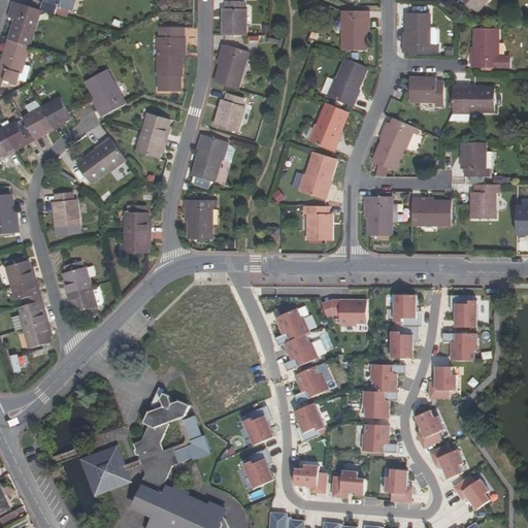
[(43,0),(40,9),(56,14),(59,6),(71,10),(74,0),(43,0)]
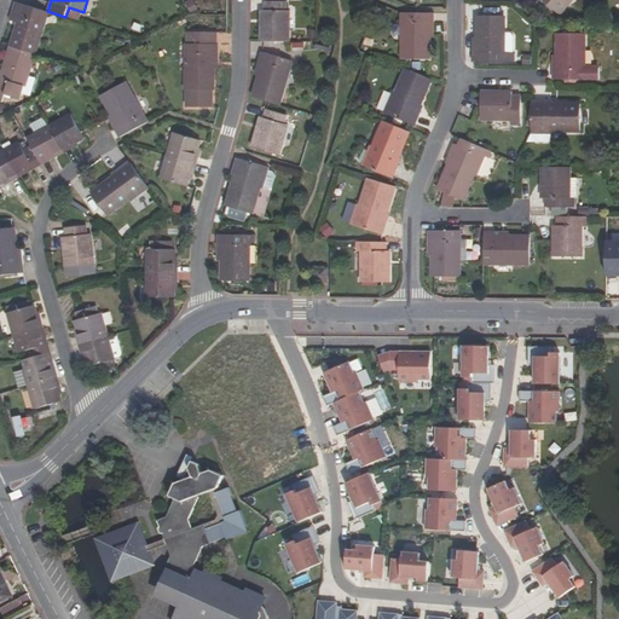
[(189,12),(198,10),(195,0),(186,0),(189,12)]
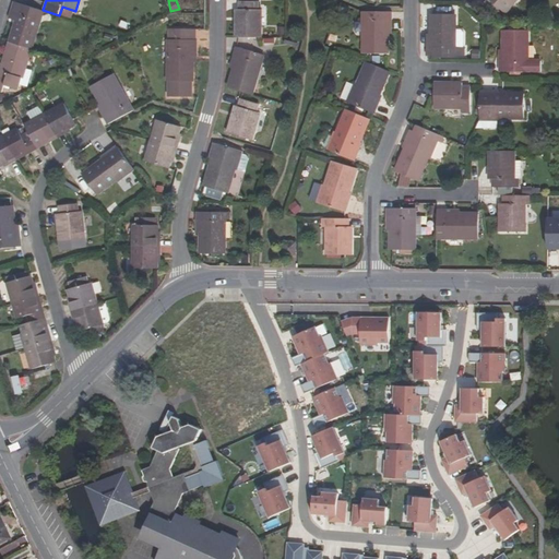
[(490,0),(506,13),(515,0),(490,0)]
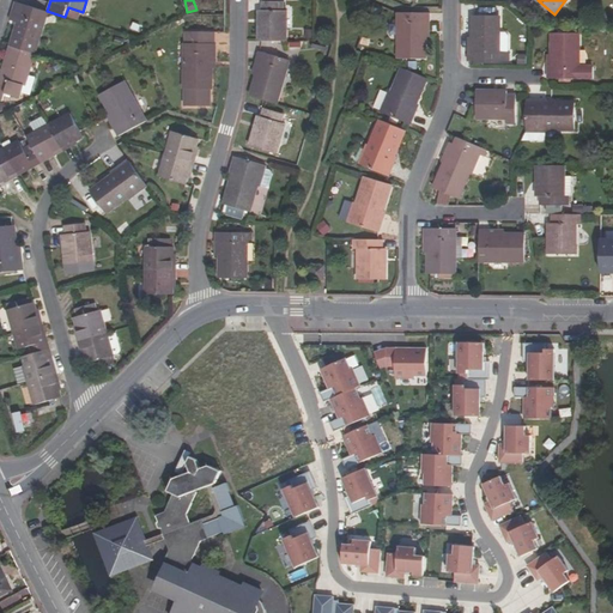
[(11,47),(35,54),(47,11),(34,7),(14,1),(8,20),(18,23),(11,47)]
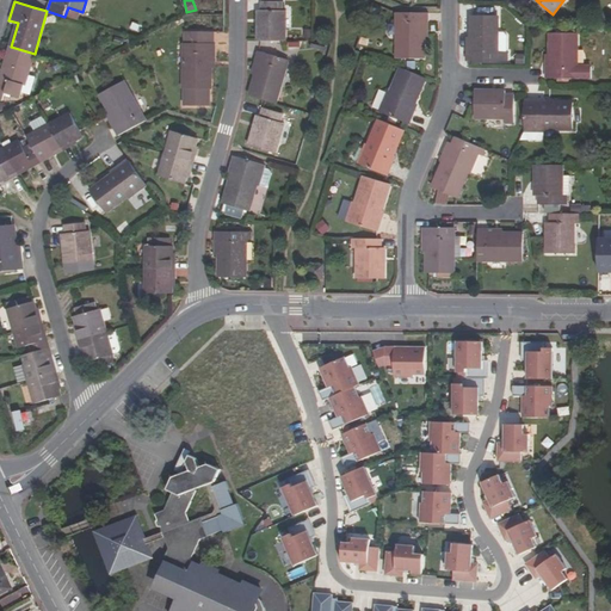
[(259,42),(285,42),(285,11),(283,11),(283,1),(263,1),(263,10),(259,10),(259,42)]
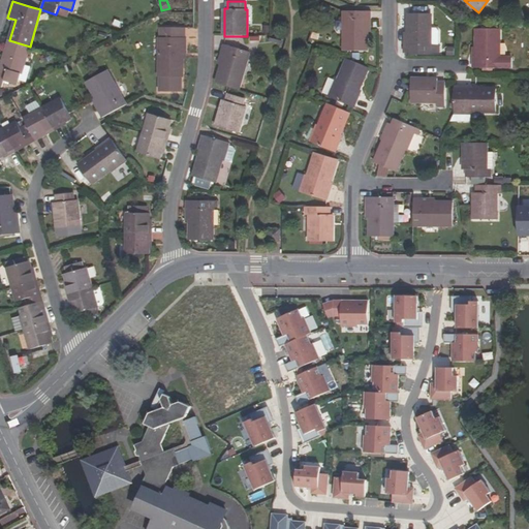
[(368,20),(371,20),(371,11),(344,11),(344,50),(368,51),(368,32),(368,20)]
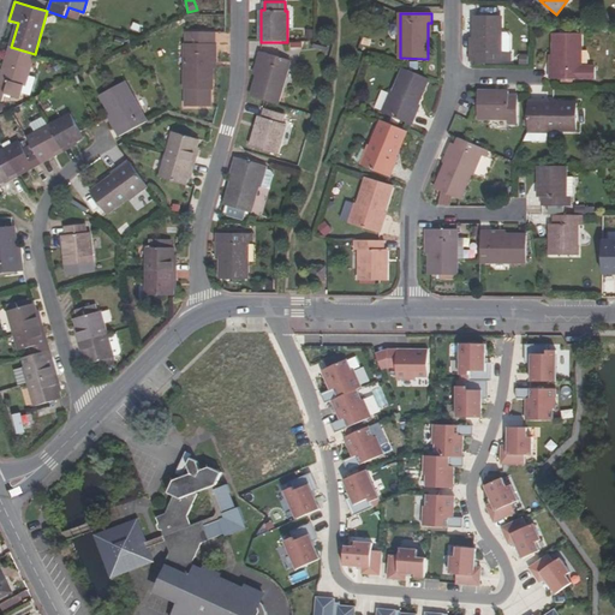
[(479,16),(473,16),(473,37),(473,52),(470,52),(470,61),(511,61),(511,52),(509,52),(501,52),(501,33),(501,16),(497,16),(479,16)]
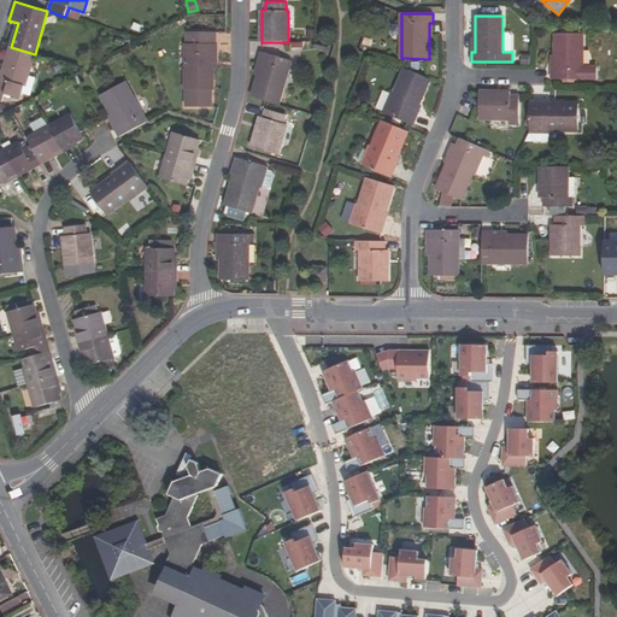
[(140,35),(144,27),(133,23),(130,30),(140,35)]
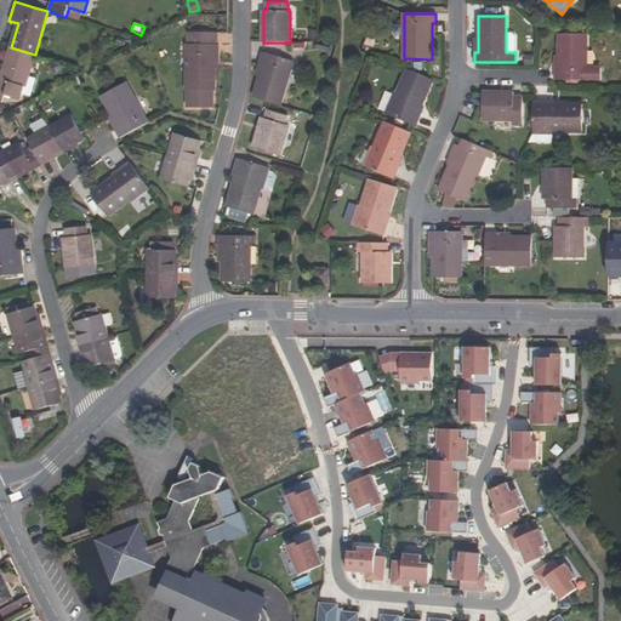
[(220,44),(218,44),(217,33),(188,32),(187,107),(214,107),(214,90),(215,90),(215,68),(216,53),(220,53),(220,44)]
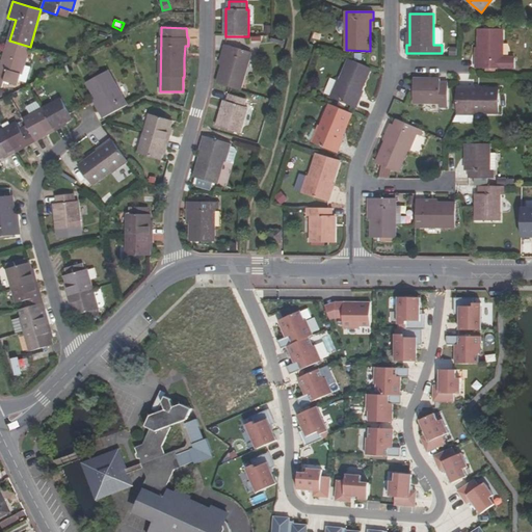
[(514,56),(503,56),(503,29),(479,29),(479,47),(479,59),(475,59),(475,68),(514,69),(514,56)]
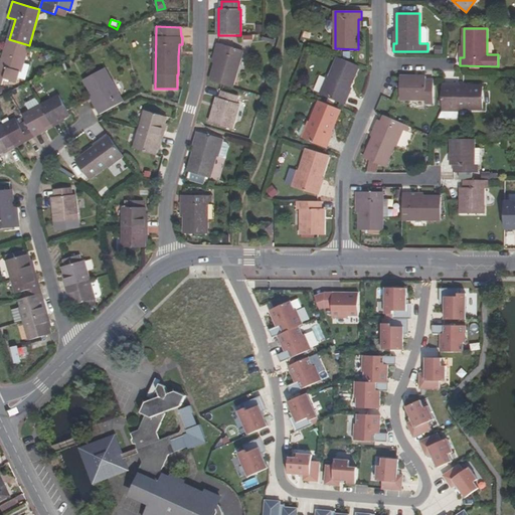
[(4,78),(17,82),(29,45),(9,39),(3,59),(0,58),(0,83),(2,84),(4,78)]
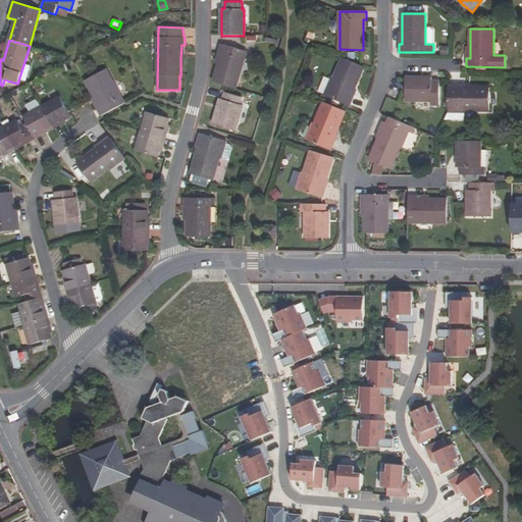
[(246,51),(221,44),(219,52),(222,53),(219,64),(213,83),(236,89),(246,51)]
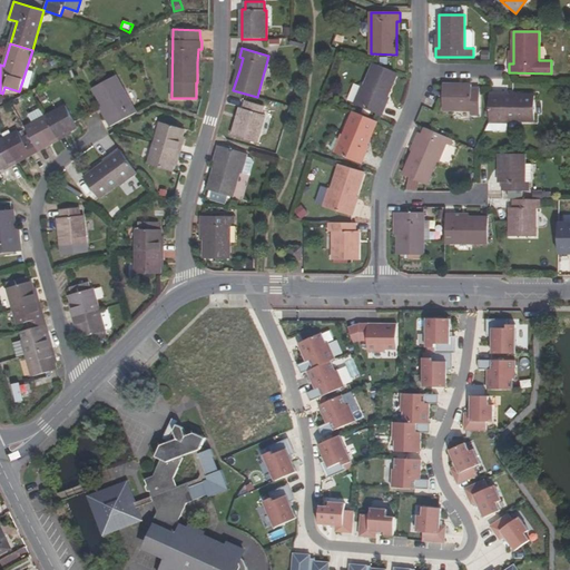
[(385,101),(387,97),(396,72),(374,64),(364,87),(362,86),(354,104),(382,116),(387,102),(385,101)]
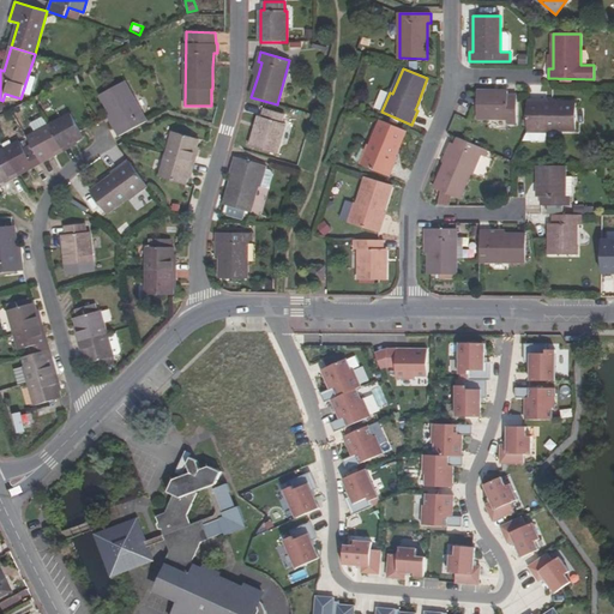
[(125,82),(101,95),(110,114),(118,126),(114,127),(119,137),(146,121),(125,82)]
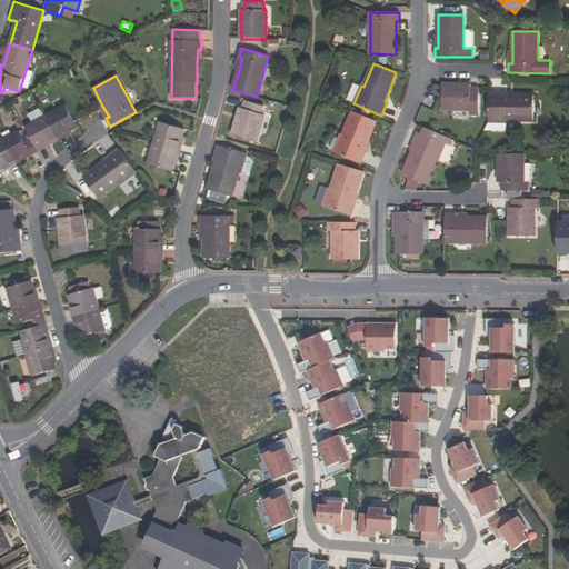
[(470,87),(470,85),(442,83),(442,110),(470,110),(470,115),(479,115),(479,88),(470,87)]
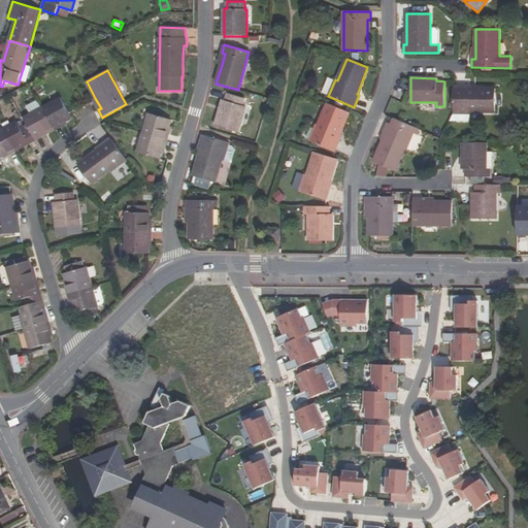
[(472,111),(495,111),(496,89),(472,88),(466,88),(466,86),(454,86),(454,113),(469,114),(471,114),(472,111)]
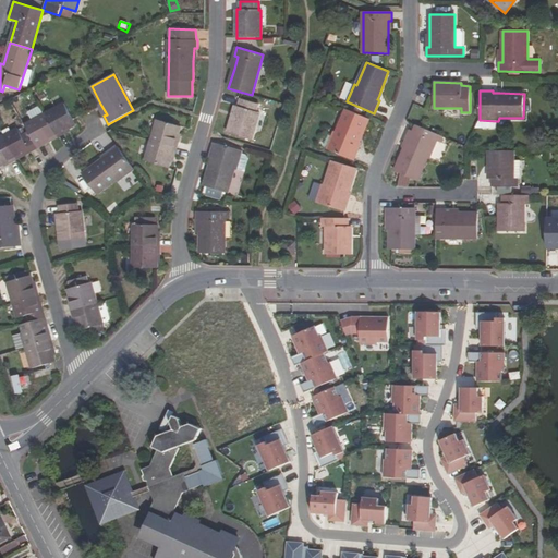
[(239,107),(235,106),(229,132),(252,140),(259,112),(256,112),(258,104),(241,98),(239,107)]
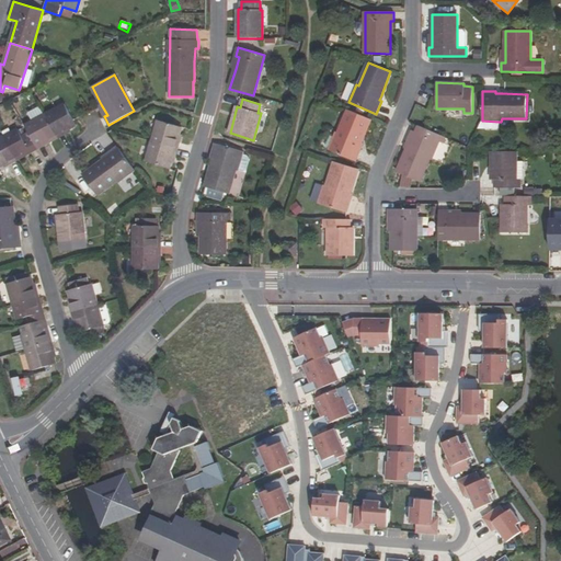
[(56,136),(57,138),(65,135),(64,132),(70,128),(76,125),(65,103),(44,114),(56,136)]
